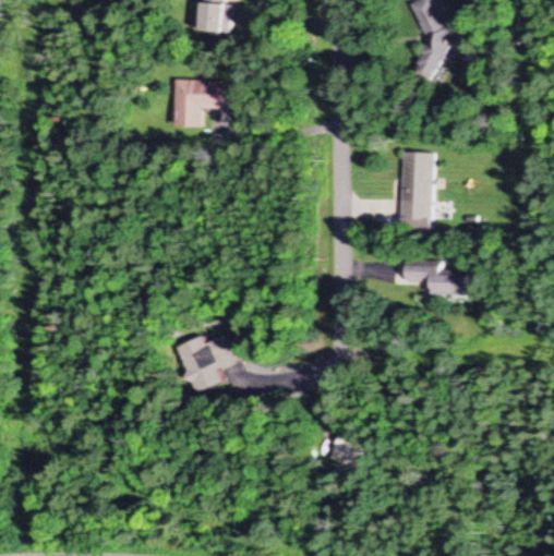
[(232,4),(226,3),(225,0),(203,0),(202,32),(232,33),(232,4)]
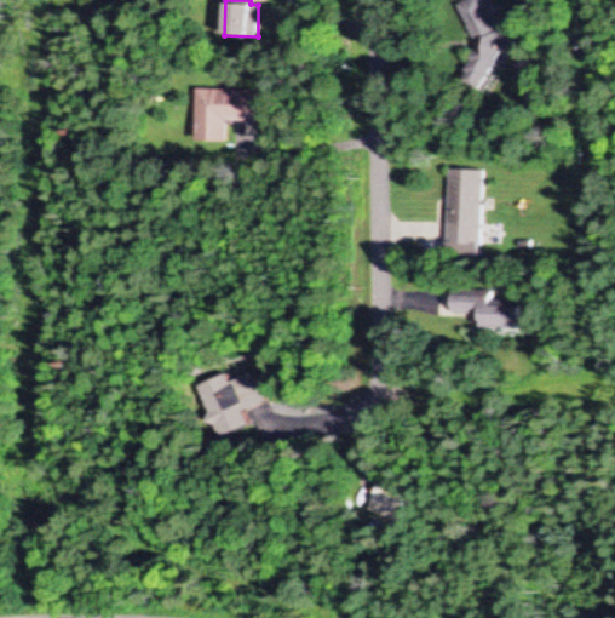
[(464,0),(455,4),(481,58),(461,68),(466,76),(521,51),(509,26),(496,32),(482,0),(464,0)]
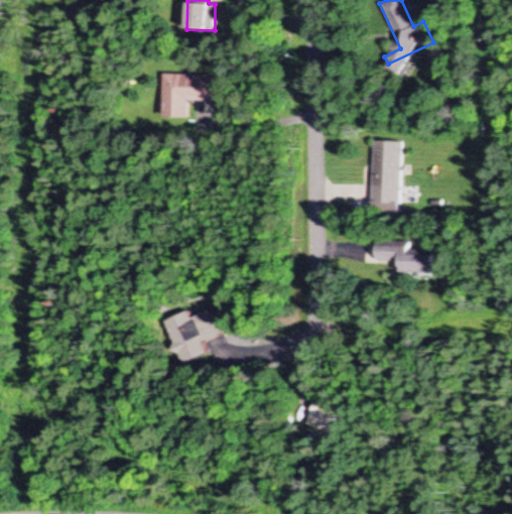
[(212,75),(161,74),(160,117),(186,118),(186,101),(211,101),(212,75)]
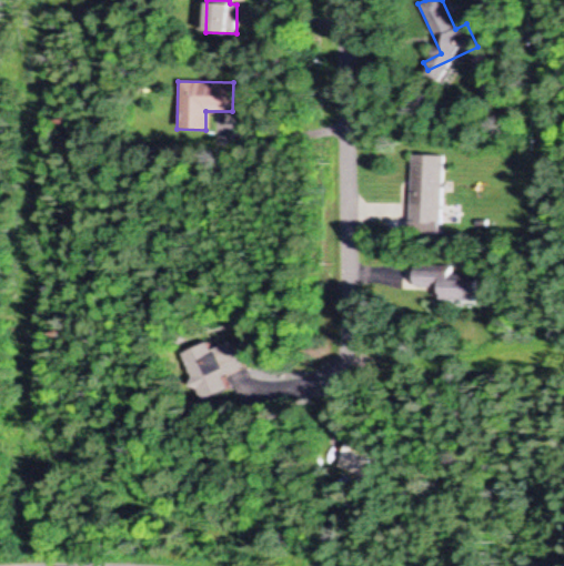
[(440,224),(441,155),(410,154),(409,224),(440,224)]
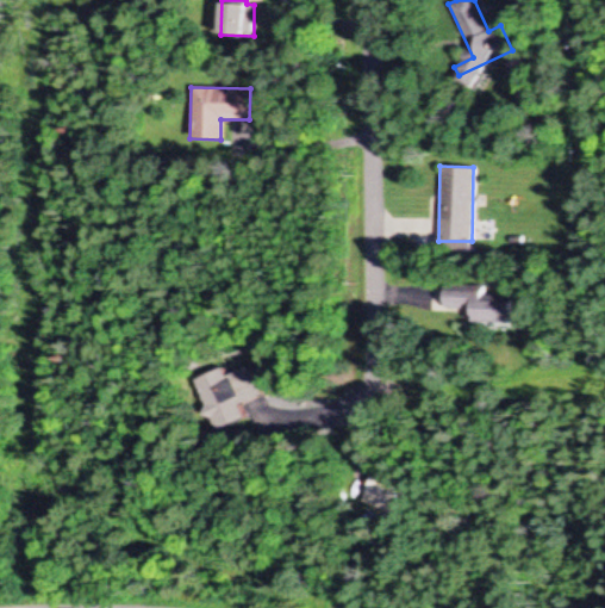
[(510,324),(510,303),(481,303),(481,291),(443,291),(443,310),(469,310),(468,323),(510,324)]
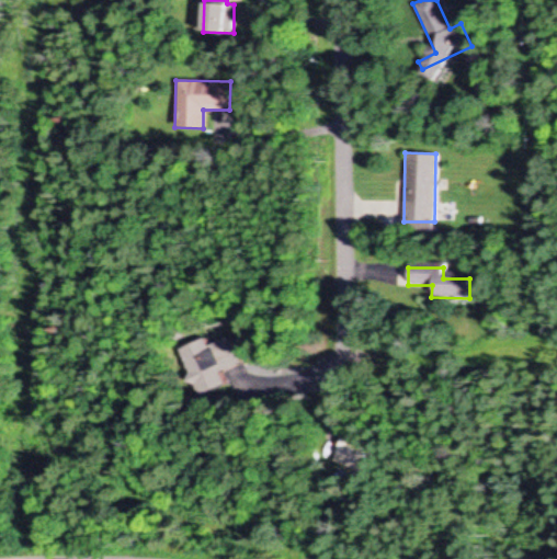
[(173,349),(191,396),(220,385),(215,371),(236,363),(225,337),(201,345),(199,339),(173,349)]
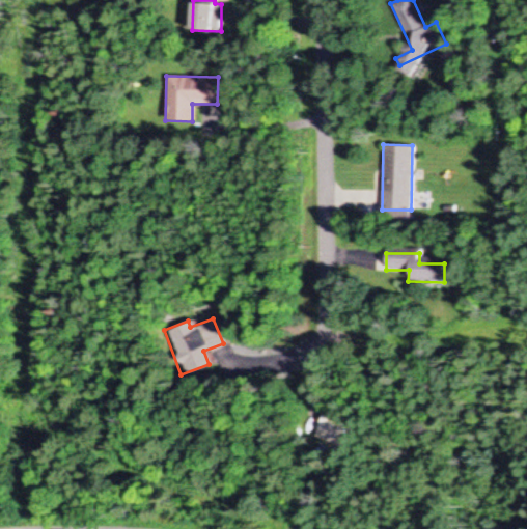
[(314,427),(345,442),(356,420),(326,406),(314,427)]
